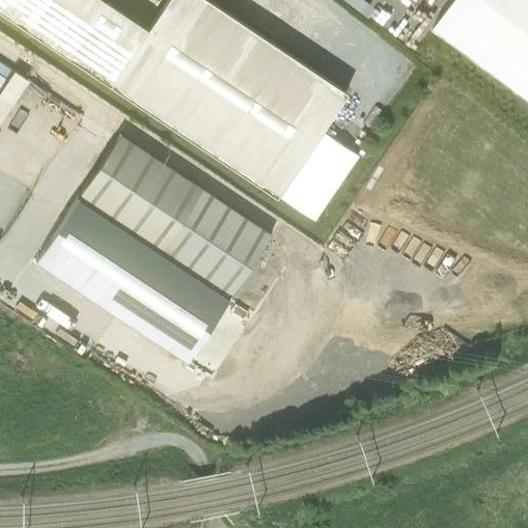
[(0,0),(0,12),(278,201),(349,95),(206,0),(170,0),(156,22),(149,32),(100,0),(0,0)]
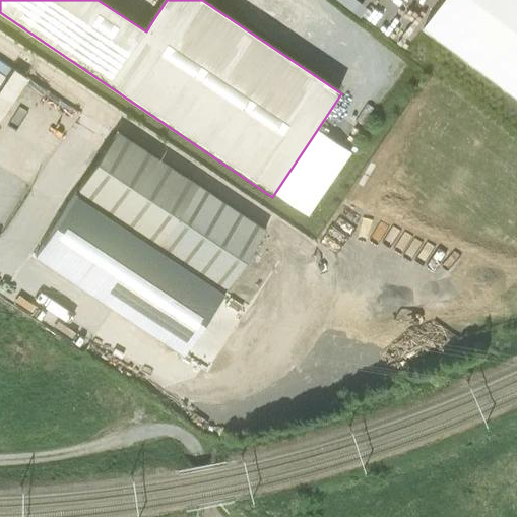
[(516,0),(445,0),(423,31),(516,101),(516,0)]
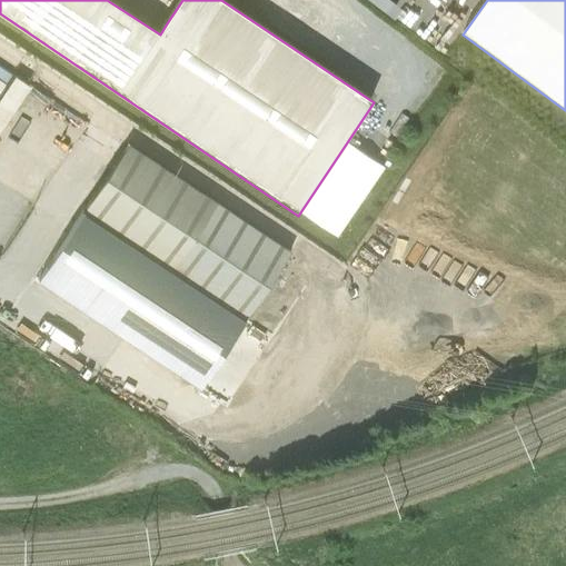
[(0,90),(3,92),(16,70),(0,61),(0,90)]
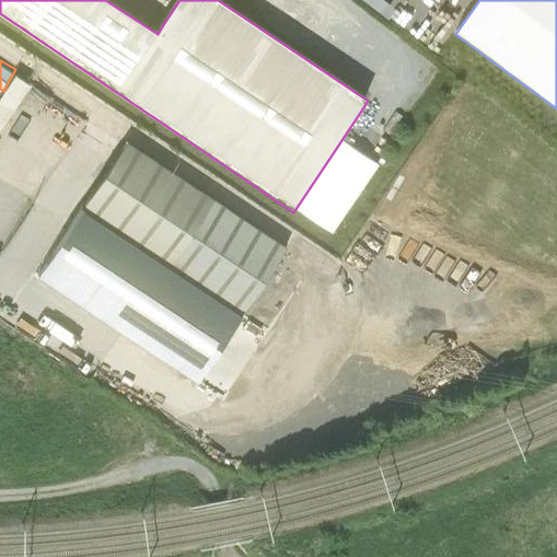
[(16,77),(0,100),(0,134),(32,86),(25,82),(16,77)]
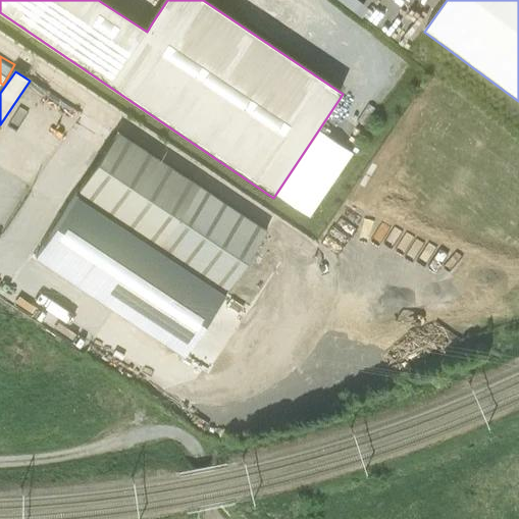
[(120,134),(78,197),(227,297),(269,234),(120,134)]
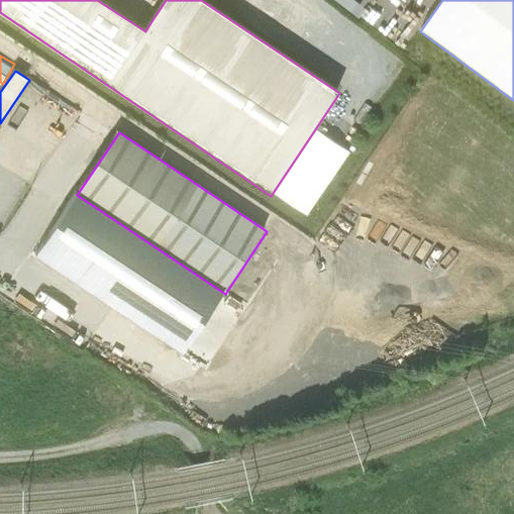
[(268,235),(253,255),(262,261),(276,240),(268,235)]
